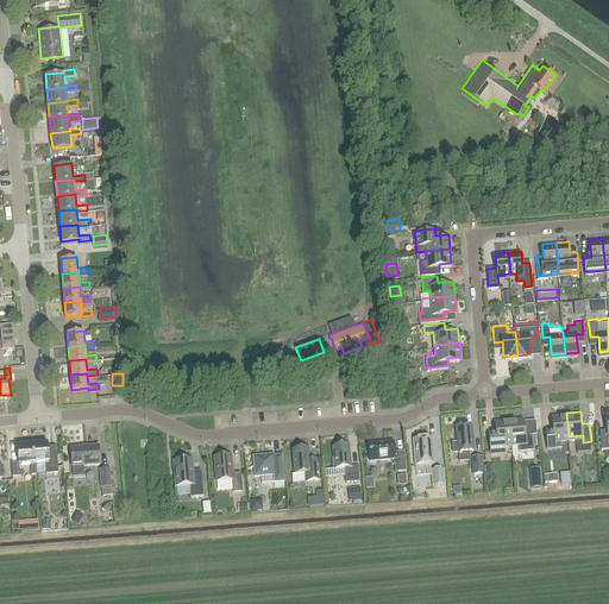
[(562,438),(569,436),(566,413),(552,414),(553,427),(546,427),(548,445),(562,444),(562,438)]
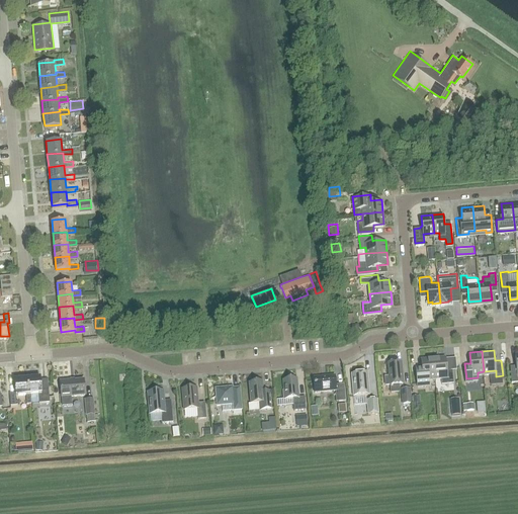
[(446,365),(445,354),(433,355),(435,376),(441,375),(442,381),(454,380),(452,364),(446,365)]
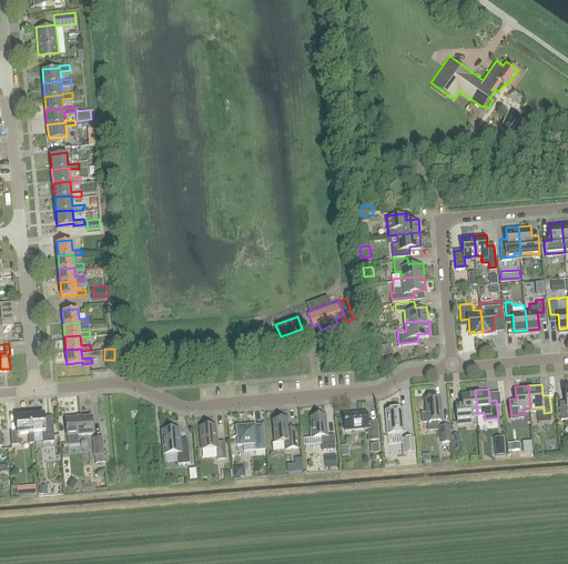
[(470,413),(477,413),(475,390),(462,392),(463,403),(456,404),(458,421),(470,420),(470,413)]
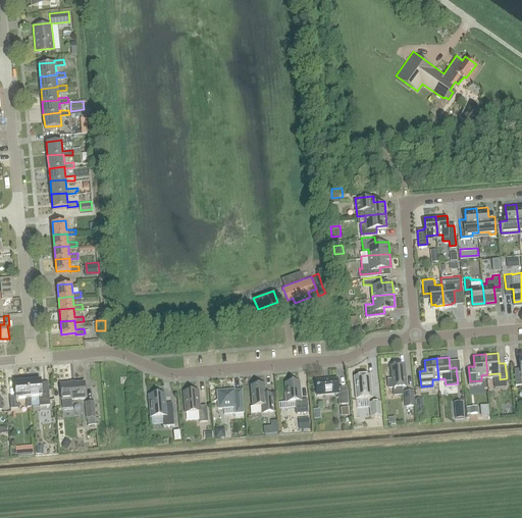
[(390,363),(393,385),(407,383),(405,362),(390,363)]
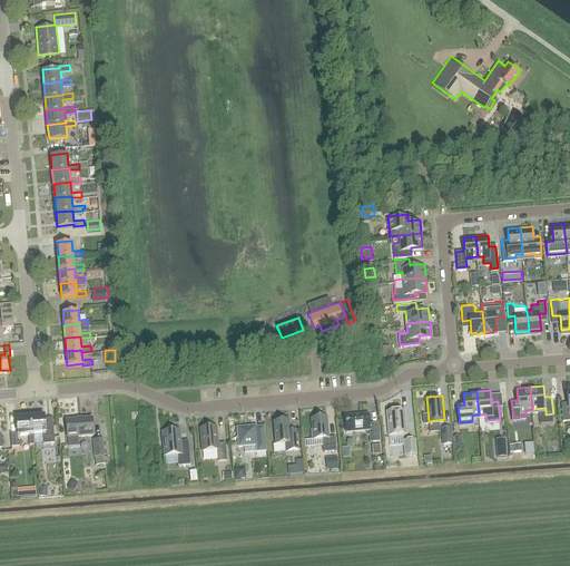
[(387,409),(386,409),(389,433),(390,433),(402,432),(404,431),(406,431),(404,407),(387,409)]
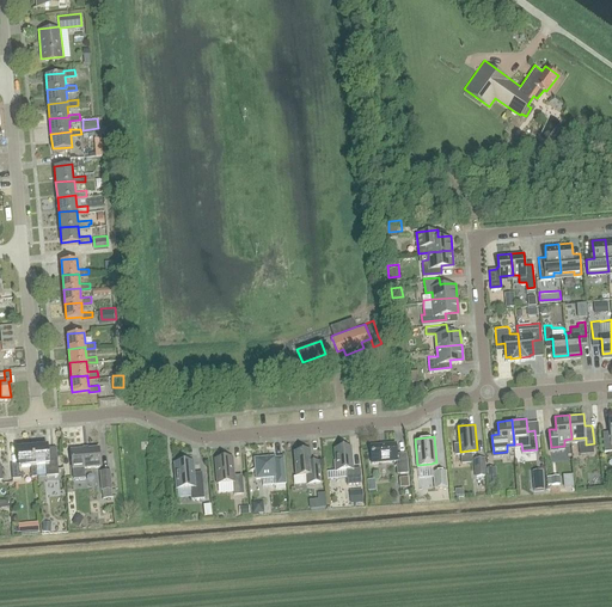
[(397,452),(396,440),(371,442),(372,460),(397,458),(398,471),(409,470),(407,451),(397,452)]
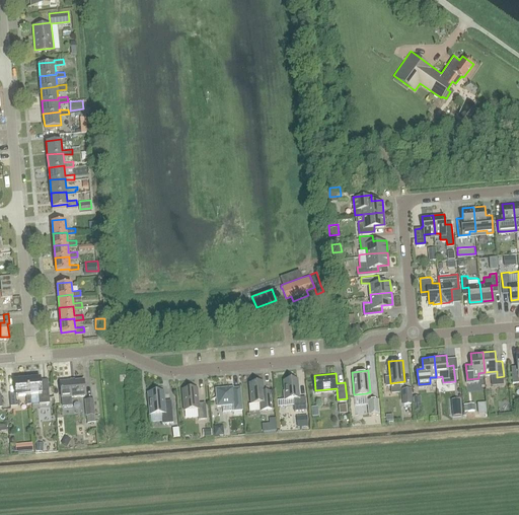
[(40,399),(50,398),(49,386),(42,387),(41,374),(27,375),(29,391),(31,391),(39,390),(40,399)]
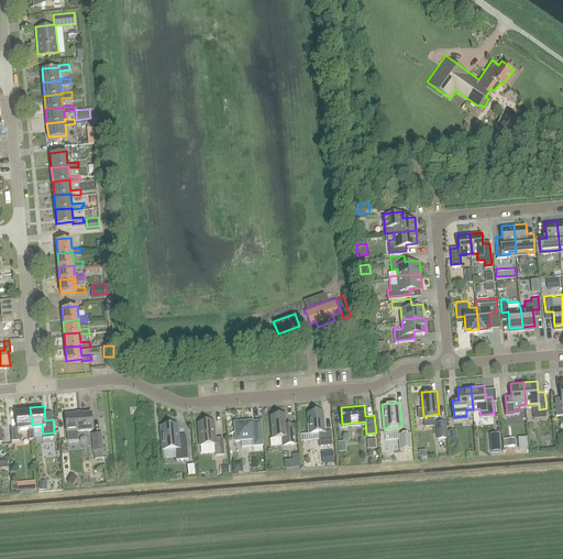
[(35,435),(34,425),(32,425),(30,407),(17,407),(18,423),(11,424),(12,436),(19,436),(18,426),(29,425),(30,435),(35,435)]
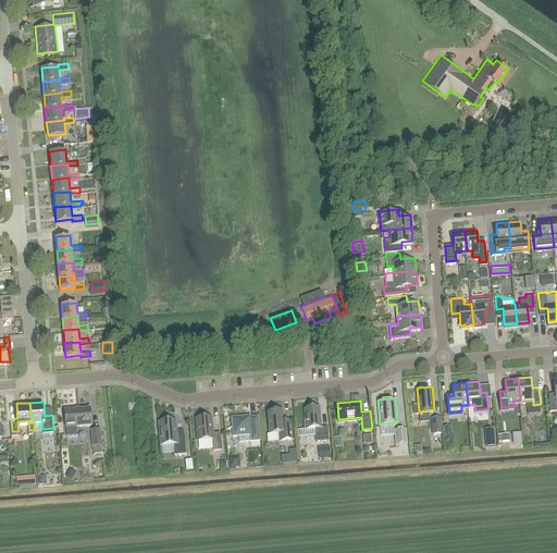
[(66,422),(91,419),(89,403),(64,406),(66,422)]
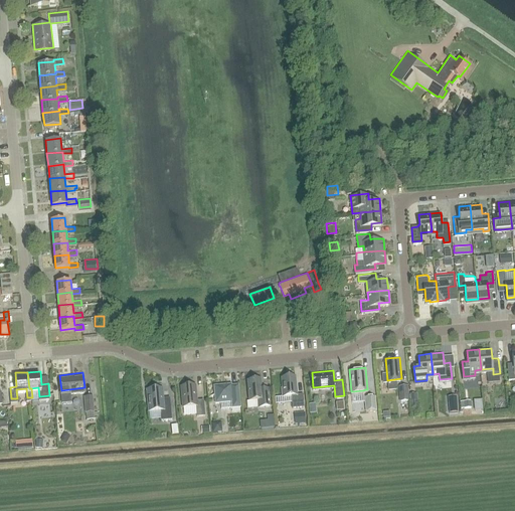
[(295,374),(282,375),(283,385),(281,385),(282,394),(292,393),(293,405),(305,404),(304,391),(297,392),(295,374)]
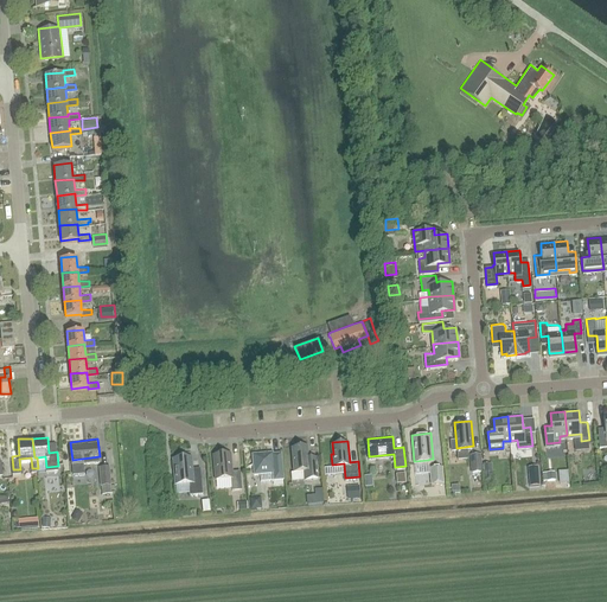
[(292,446),(294,463),(294,469),(304,468),(305,478),(318,475),(317,460),(310,460),(308,444),(292,446)]
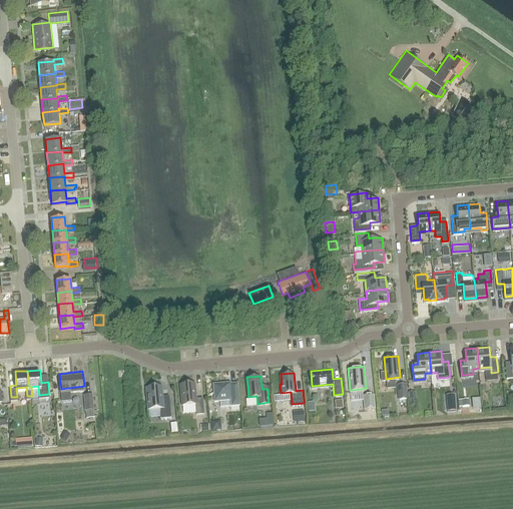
[(230,381),(213,382),(215,399),(219,399),(230,398),(230,404),(239,403),(237,381),(230,382),(230,381)]
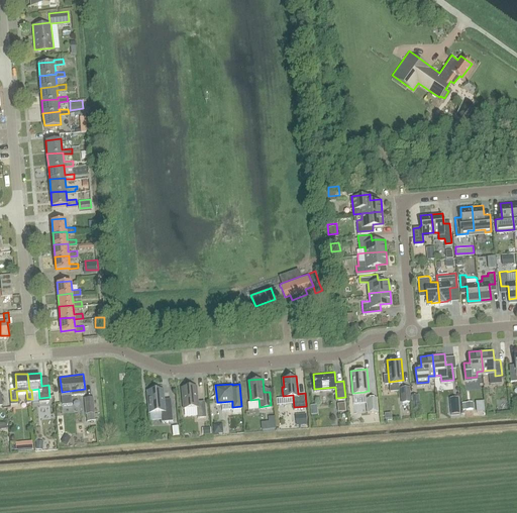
[(197,385),(182,386),(184,406),(197,405),(198,413),(198,416),(206,415),(205,399),(198,400),(197,385)]
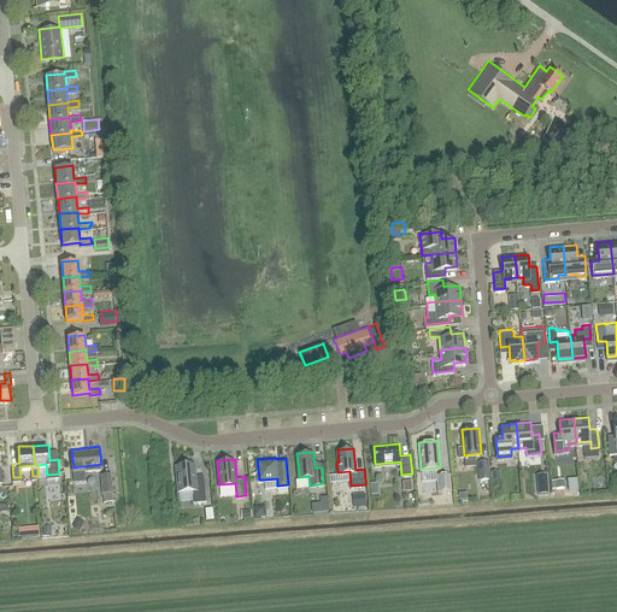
[(488,459),(477,459),(479,477),(491,477),(488,459)]
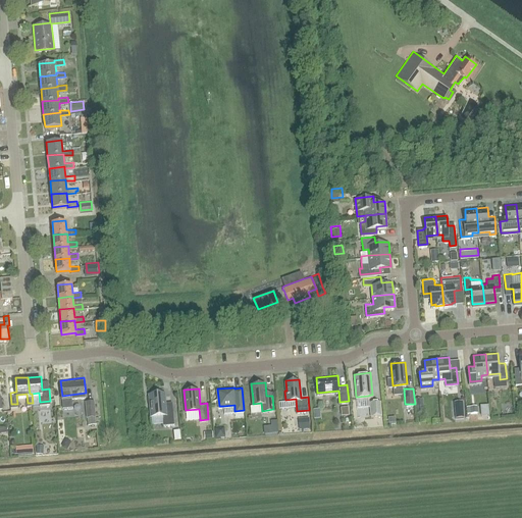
[(149,393),(151,415),(163,414),(163,424),(174,423),(173,409),(166,410),(165,392),(149,393)]
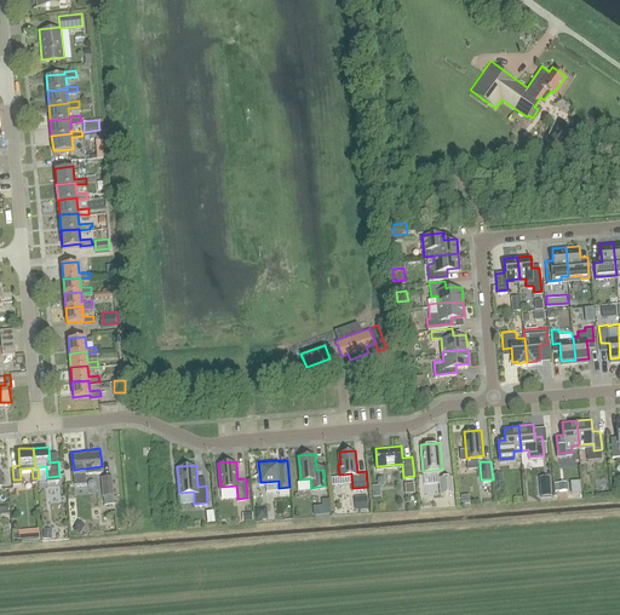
[(550,472),(539,473),(540,483),(550,482),(550,472)]
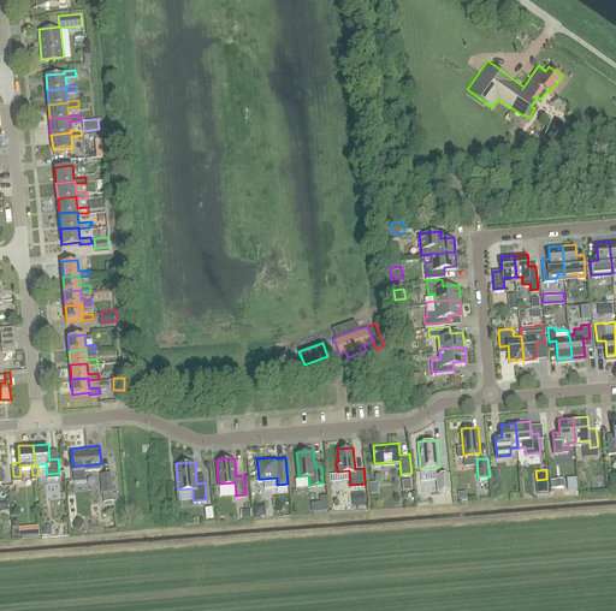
[(104,499),(113,499),(111,470),(100,472),(102,491),(104,491),(104,499)]
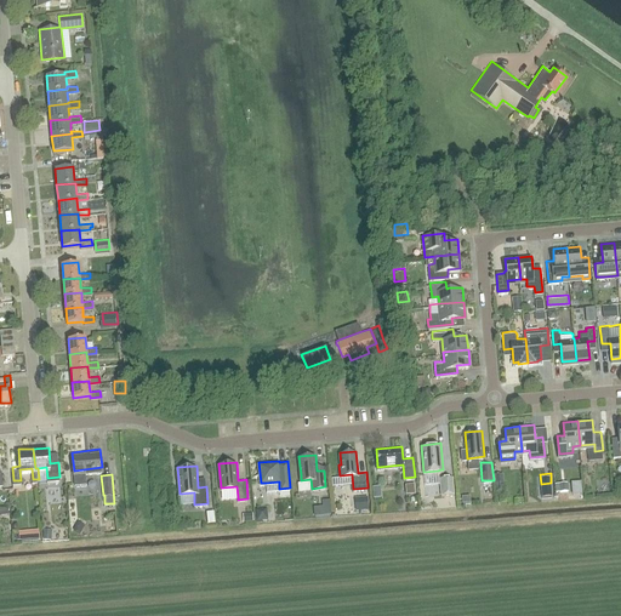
[(440,475),(439,475),(439,480),(440,494),(442,492),(454,492),(453,474),(440,475)]
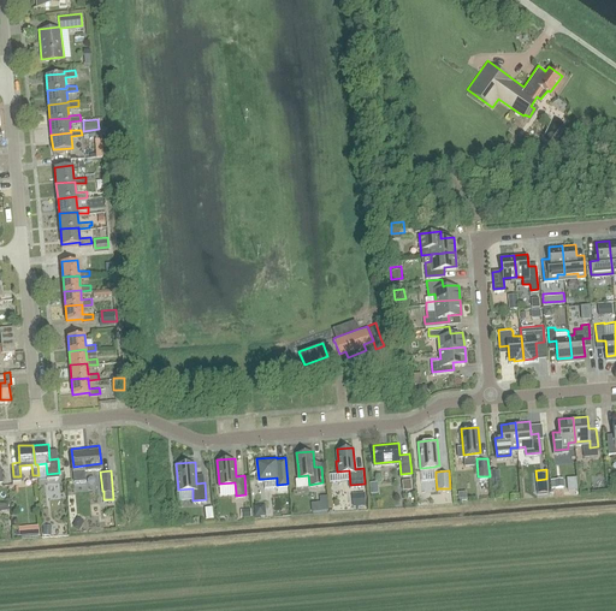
[(412,476),(402,478),(403,487),(412,487),(412,476)]
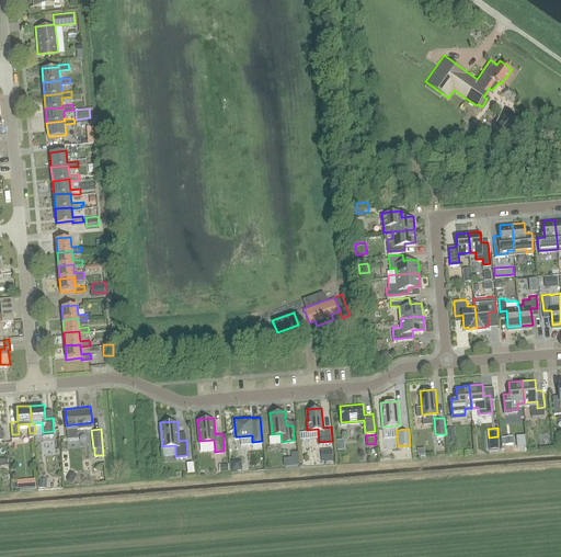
[(441,436),(442,446),(450,445),(449,435),(441,436)]
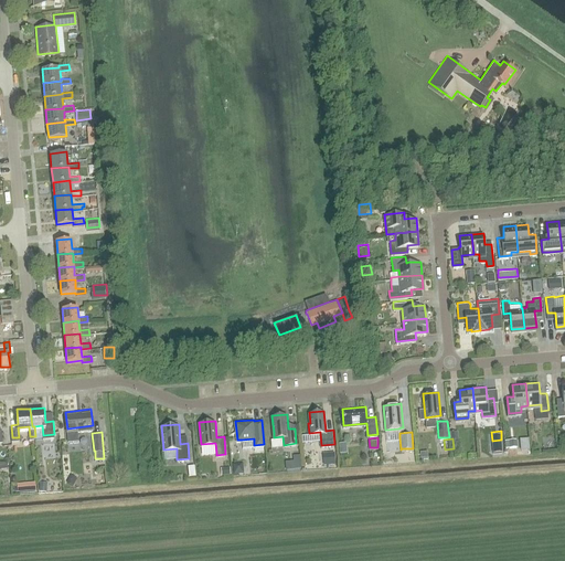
[(334,450),(322,450),(323,463),(336,462),(334,450)]
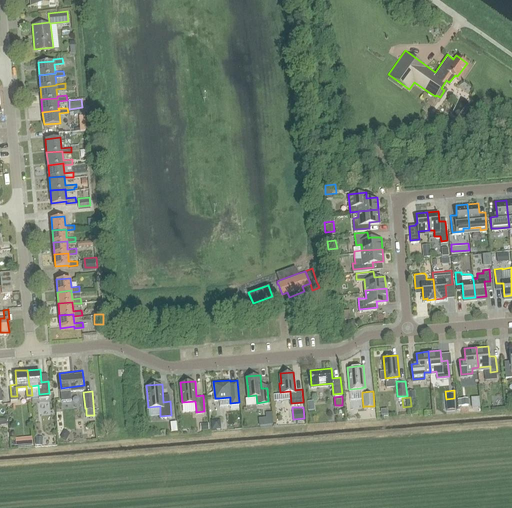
[(268,417),(261,417),(261,423),(272,422),(271,410),(267,410),(268,417)]
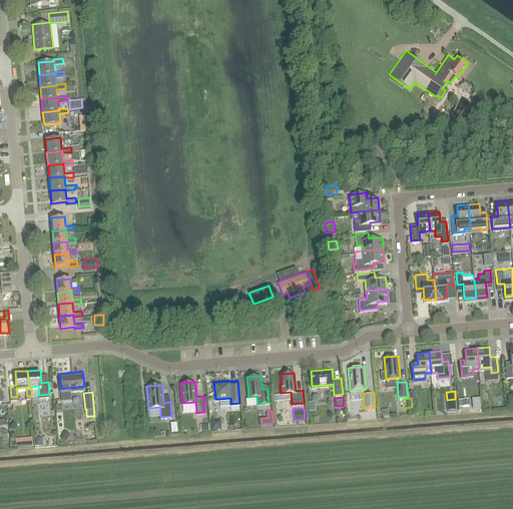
[(64,428),(60,435),(66,438),(70,431),(64,428)]
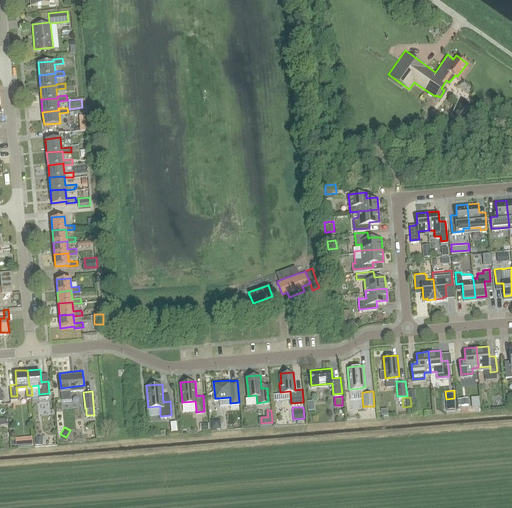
[(24,435),(15,435),(16,443),(24,442),(24,435)]
